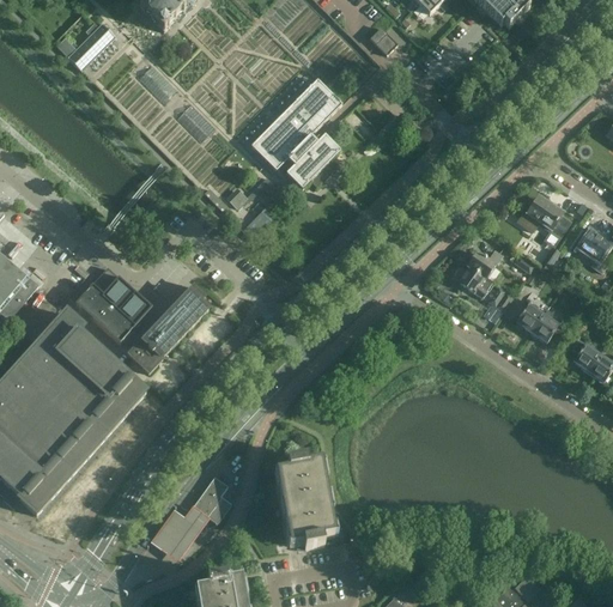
[(163,29),(169,24),(169,23),(182,10),(188,5),(188,4),(192,0),(143,0),(139,4),(145,11),(145,10),(158,23),(163,29)]
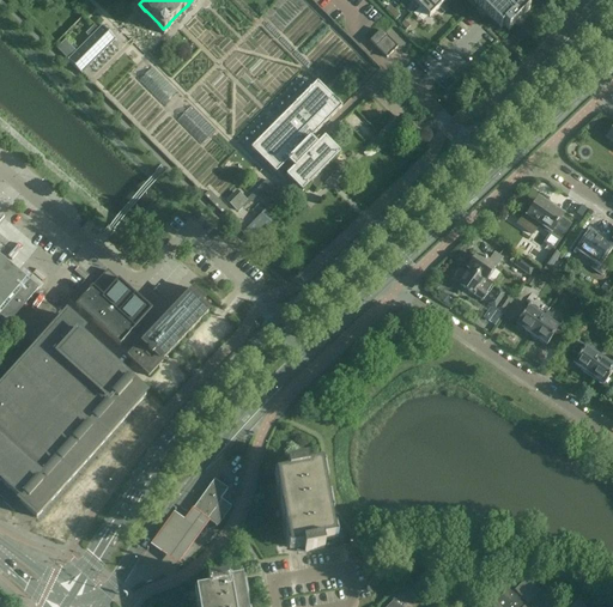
[(422,0),(419,2),(430,12),(436,6),(437,6),(442,1),(442,0),(422,0)]
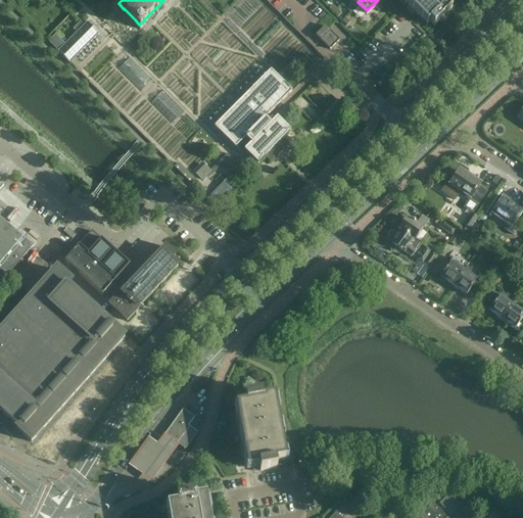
[(407,0),(427,20),(430,17),(434,21),(439,16),(441,18),(448,11),(446,9),(452,4),(447,0),(407,0)]
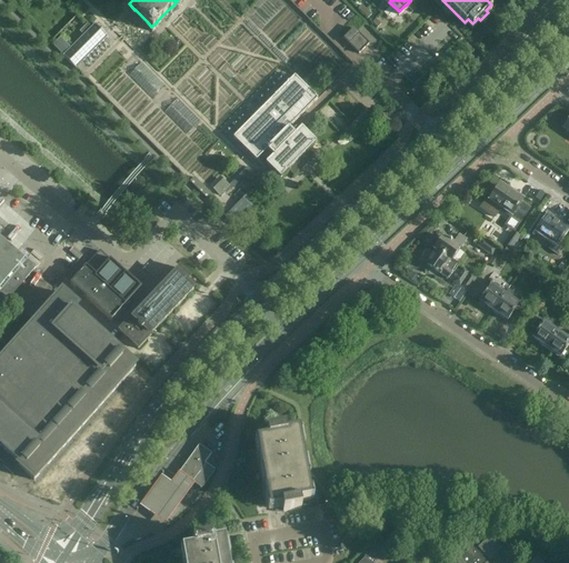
[(63,51),(76,64),(108,32),(95,19),(91,23),(91,22),(87,19),(80,27),(83,30),(73,41),(69,36),(66,39),(60,32),(53,40),(63,50),(63,51)]
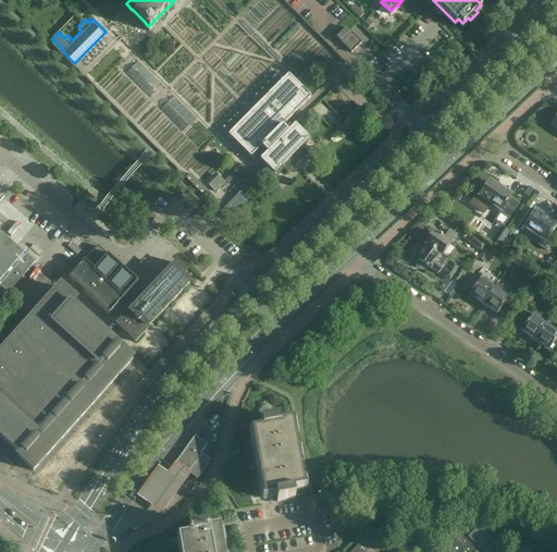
[(346,23),(336,33),(351,48),(360,39),(361,38),(346,23)]
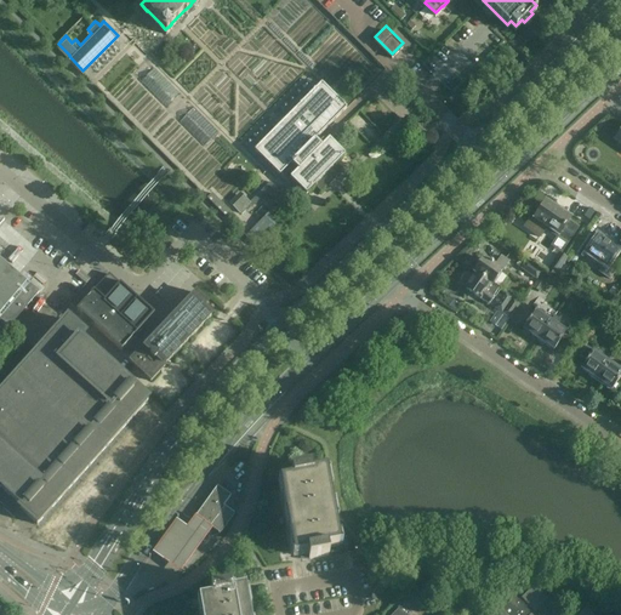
[(347,103),(322,79),(283,117),(279,121),(255,146),(280,170),(281,169),(290,176),(291,175),(306,189),(314,181),(320,187),(342,165),(336,159),(345,151),(329,135),(322,143),(314,136),(347,103)]
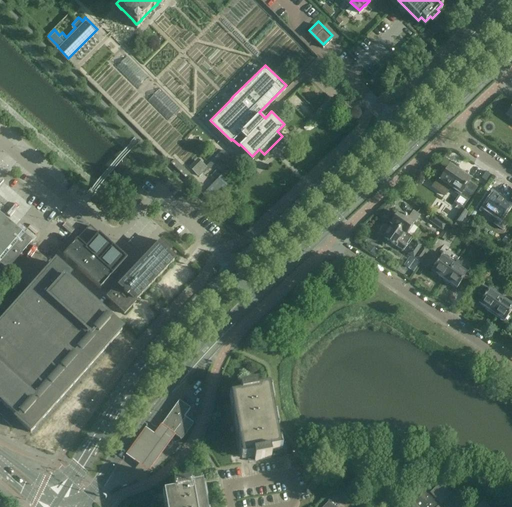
[(225,161),(236,172),(245,163),(234,152),(225,161)]
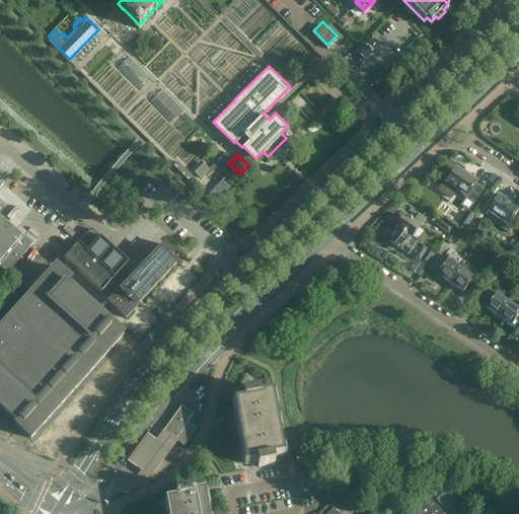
[(205,185),(177,157),(173,162),(201,189),(205,185)]
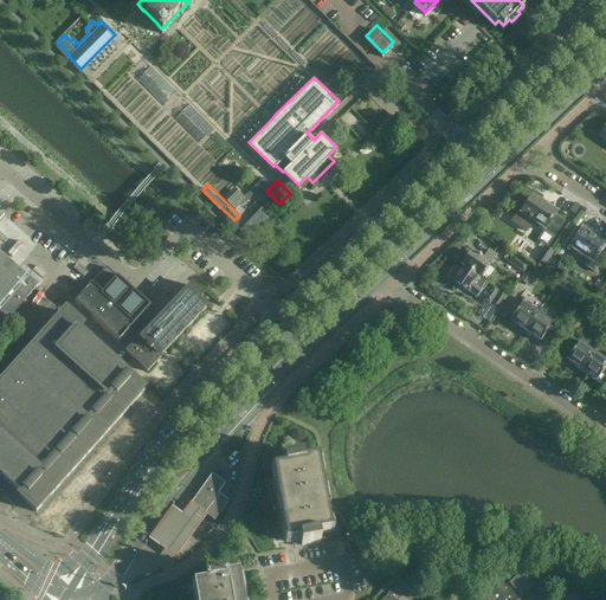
[(224,194),(234,205),(240,199),(242,201),(253,189),(251,186),(244,193),(234,184),(224,194)]
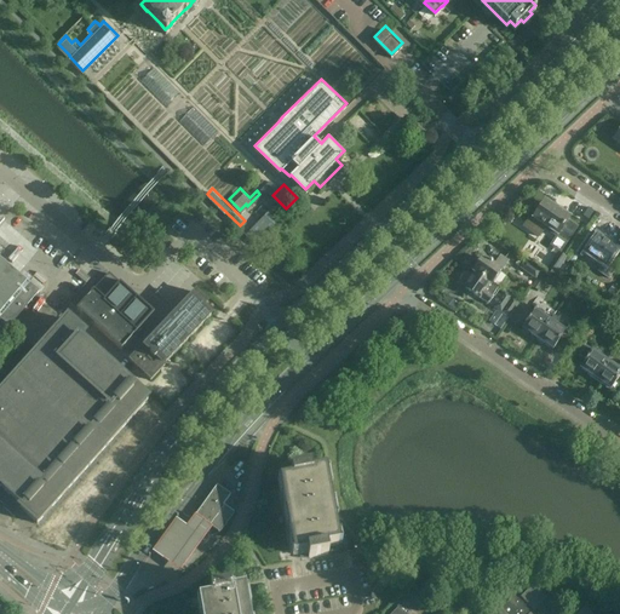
[(558,230),(570,213),(549,199),(545,204),(543,202),(534,214),(558,230)]
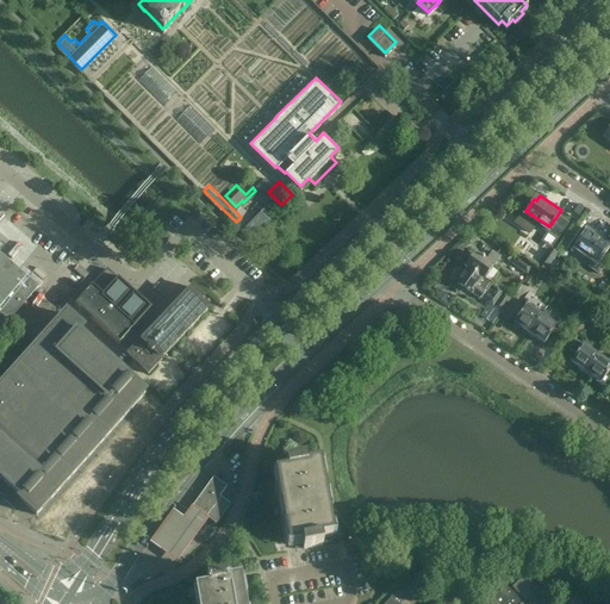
[(246,222),(241,228),(250,237),(255,231),(246,222)]
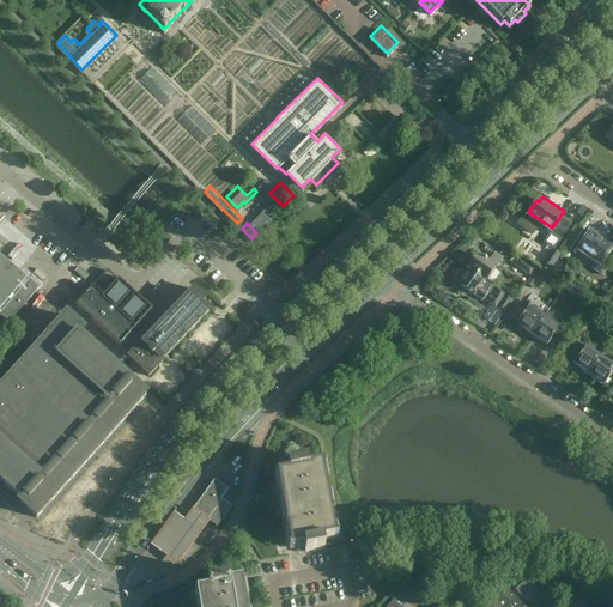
[(596,258),(592,263),(602,271),(612,254),(612,247),(610,244),(611,243),(592,230),(580,247),(596,258)]
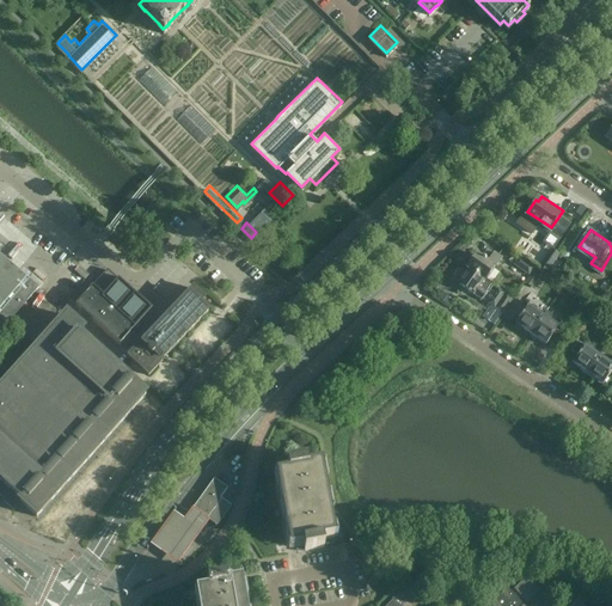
[(539,265),(546,270),(560,251),(552,246),(539,265)]
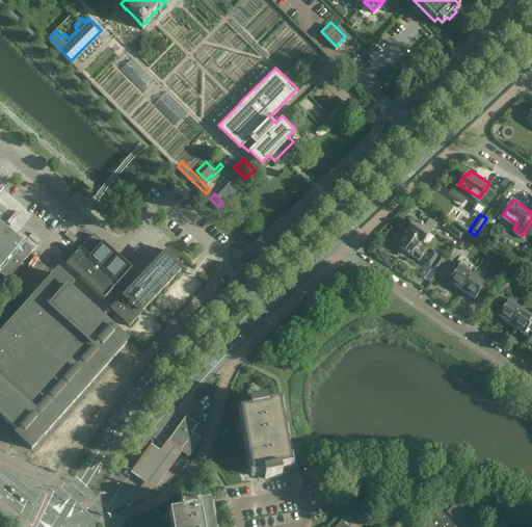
[(409,224),(406,229),(407,230),(420,238),(422,239),(429,228),(430,228),(435,219),(429,215),(424,224),(422,222),(422,221),(420,219),(419,220),(415,217),(413,218),(411,217),(407,222),(409,224)]
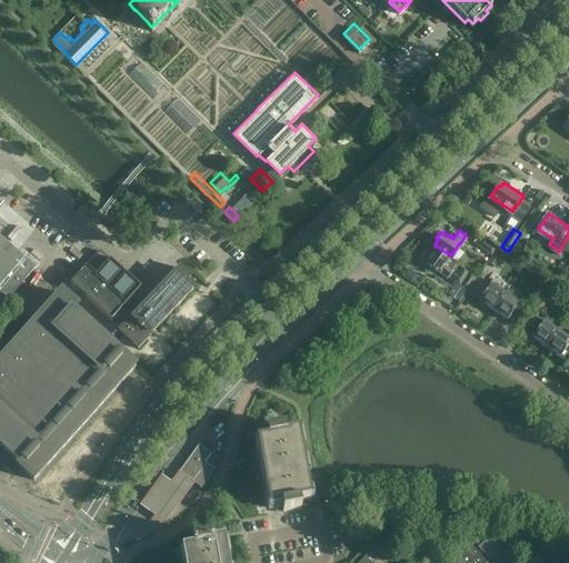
[(0,311),(11,298),(8,295),(9,295),(20,282),(25,277),(36,263),(17,247),(2,234),(0,232),(0,311)]
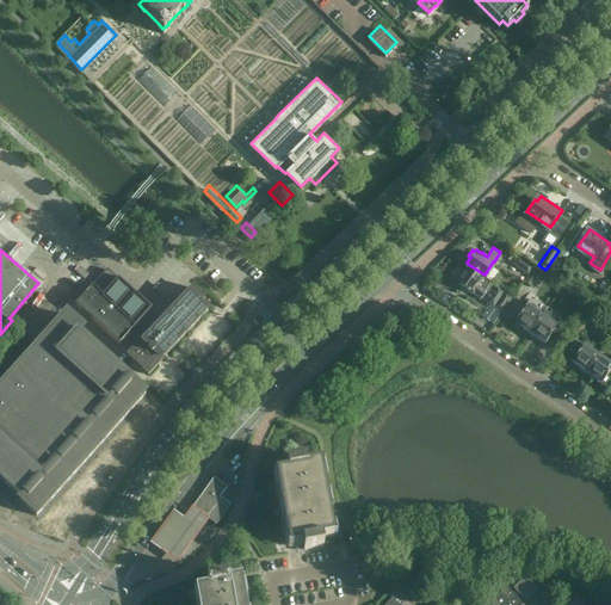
[(532,265),(532,264),(517,253),(511,260),(528,271),(532,265)]
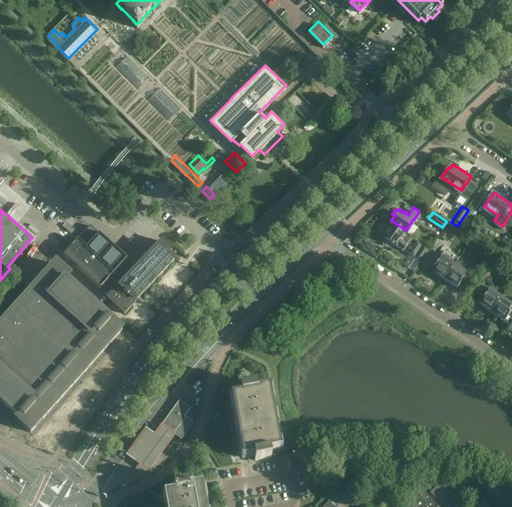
[(458,228),(463,231),(473,216),(468,213),(458,228)]
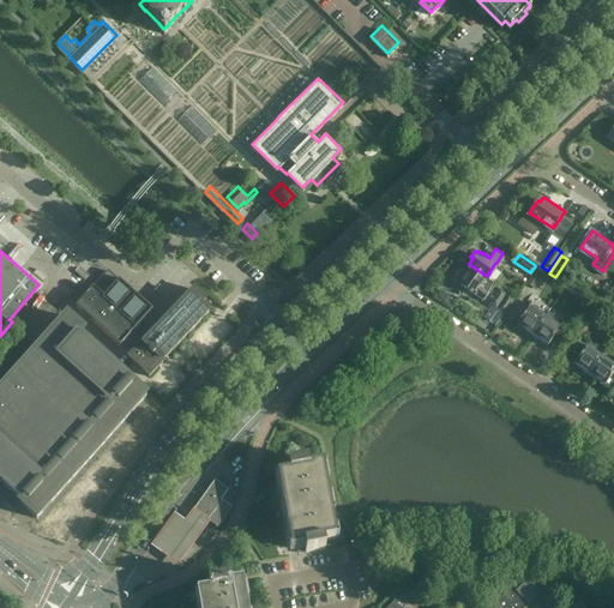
[(120,342),(152,306),(108,265),(74,302),(120,342)]
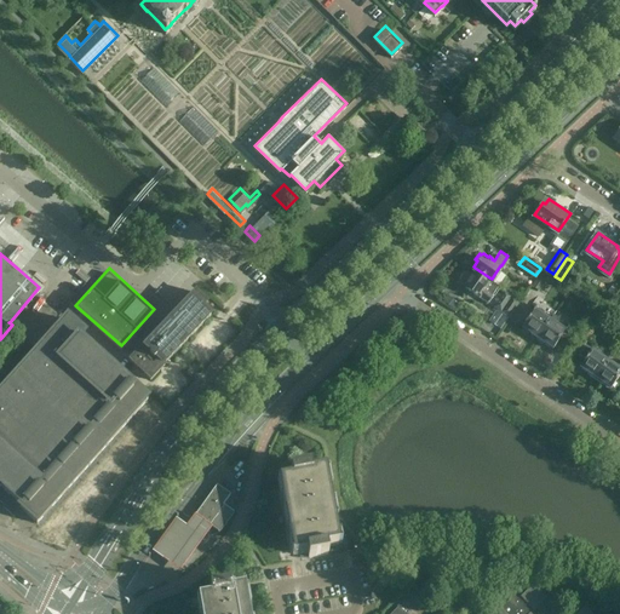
[(475,268),(464,282),(487,298),(488,297),(489,298),(493,292),(492,292),(493,291),(494,292),(499,286),(498,285),(498,283),(492,279),(489,277),(475,268)]
